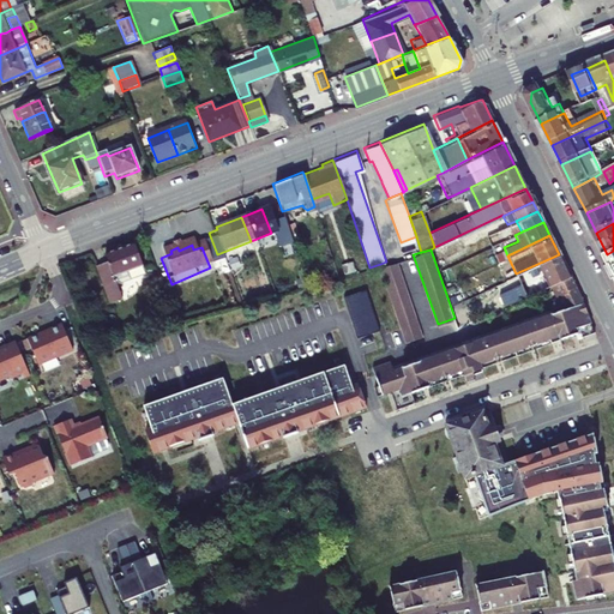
[(128,251),(98,263),(102,271),(90,276),(104,312),(121,305),(116,292),(140,282),(128,251)]
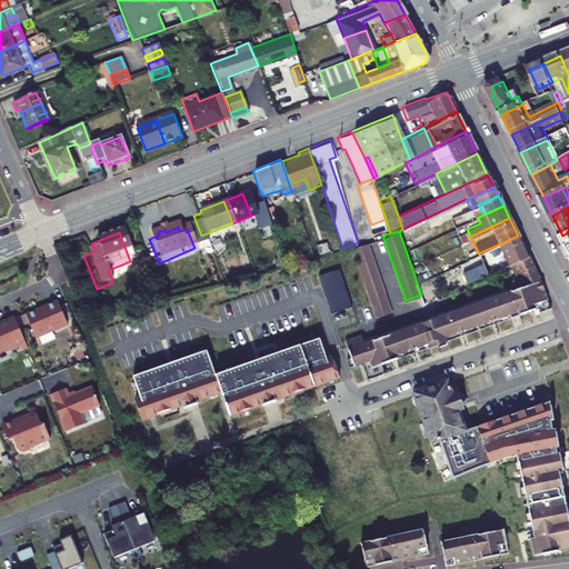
[(518,236),(478,253),(482,263),(499,256),(498,251),(500,250),(507,262),(508,262),(527,253),(518,236)]
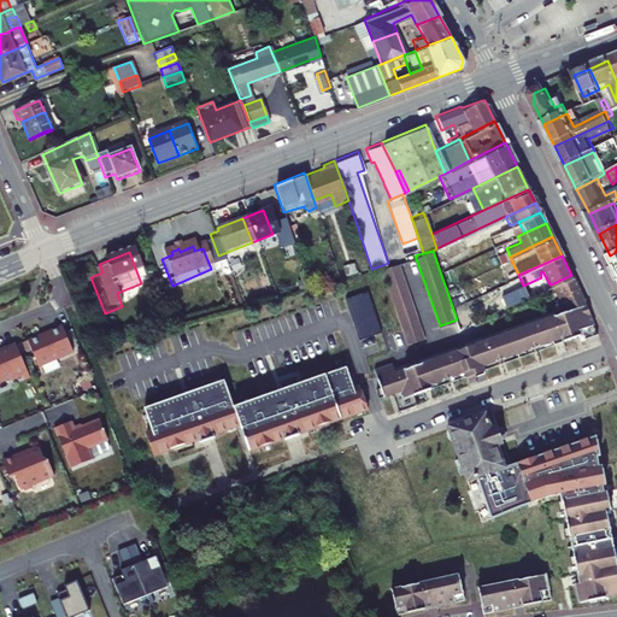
[(388,263),(382,265),(406,339),(422,333),(398,260),(388,263)]
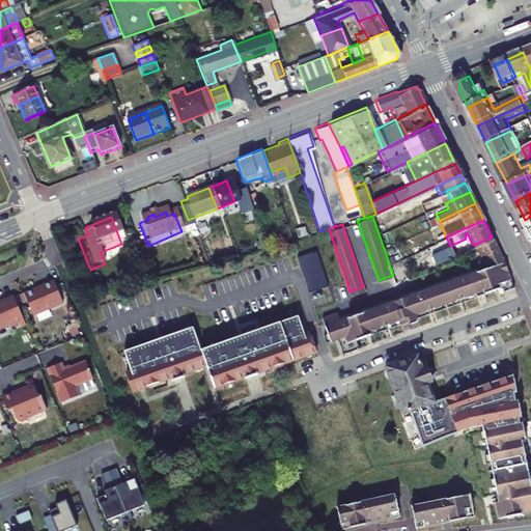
[(501,256),(492,236),(474,245),(484,266),(453,277),(464,298),(497,285),(495,281),(507,275),(501,256)]
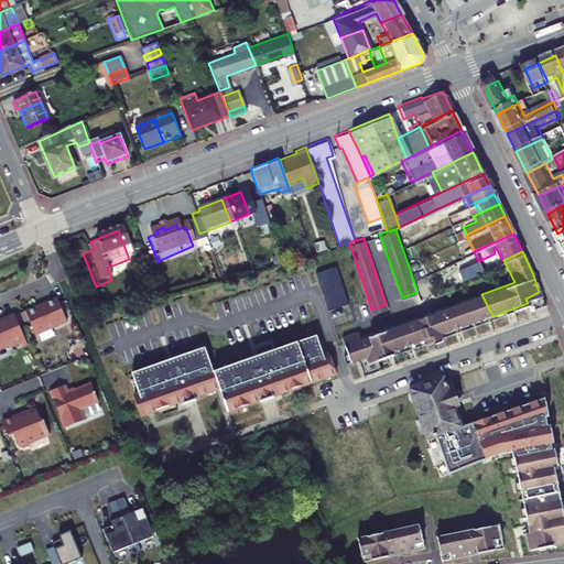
[(469,269),(464,257),(453,261),(462,279),(472,274),(469,269)]
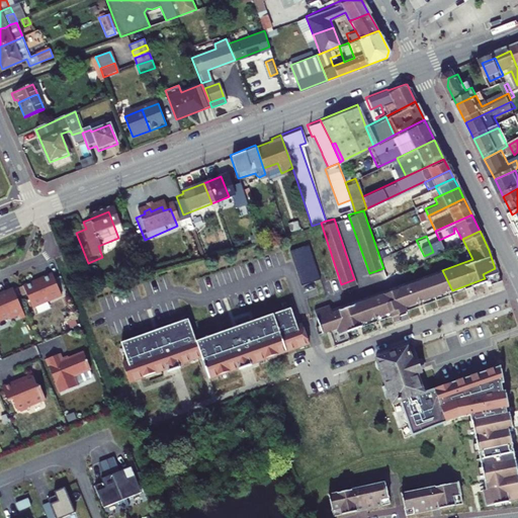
[(309,240),(289,246),(300,280),(320,274),(309,240)]
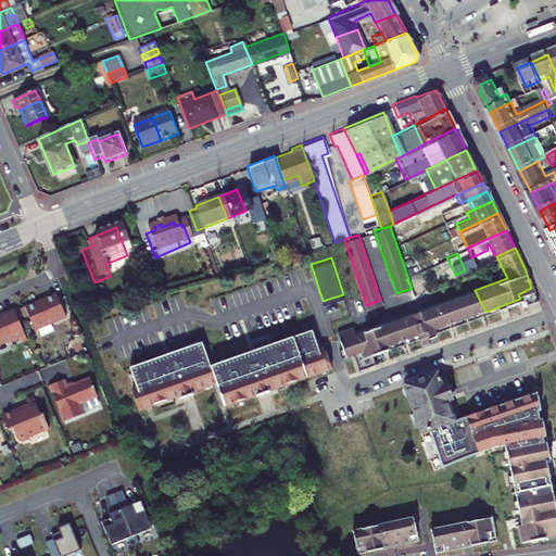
[(463,265),(465,270),(475,266),(472,261),(463,265)]
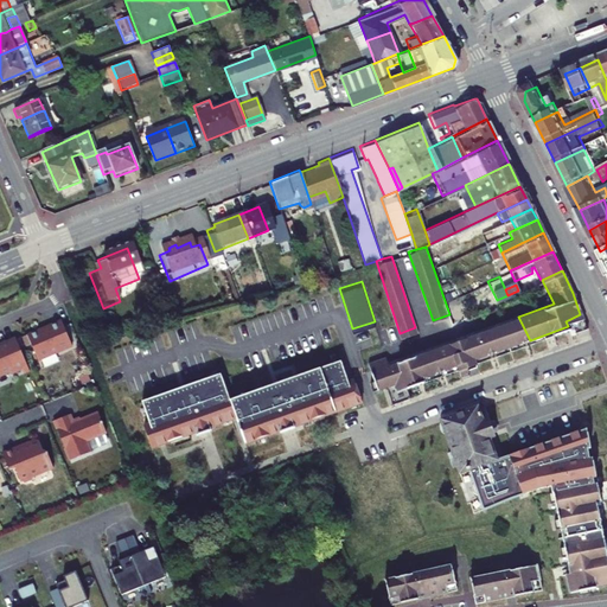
[(566,321),(568,326),(572,325),(573,328),(585,325),(580,314),(566,321)]
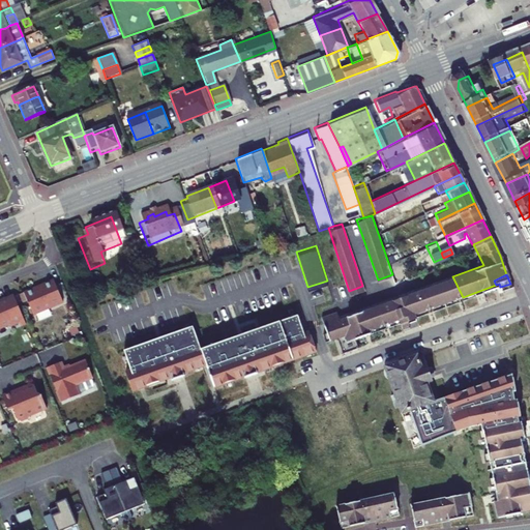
[(463,297),(452,276),(339,320),(335,312),(321,318),(326,331),(322,333),(326,342),(337,336),(343,352),(358,346),(355,337),(400,321),(402,327),(410,324),(409,321),(417,318),(416,315),(463,297)]
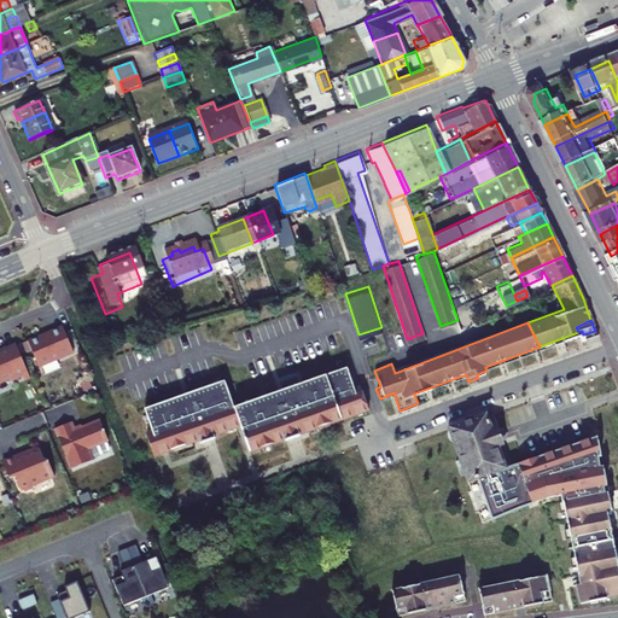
[(73,354),(62,327),(46,333),(46,334),(40,338),(39,337),(27,342),(38,366),(56,359),(57,360),(73,354)]
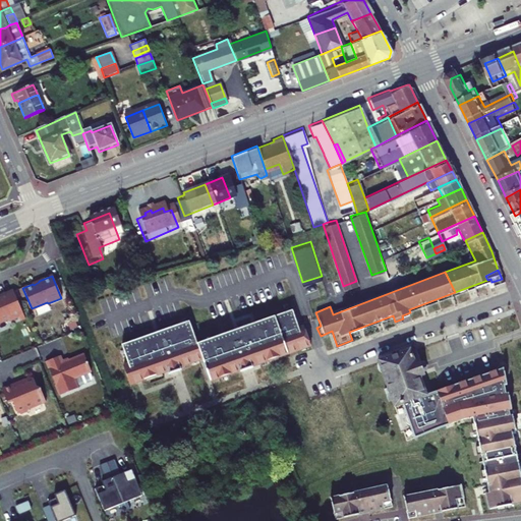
[(0,296),(0,326),(19,319),(21,324),(27,321),(14,290),(0,296)]
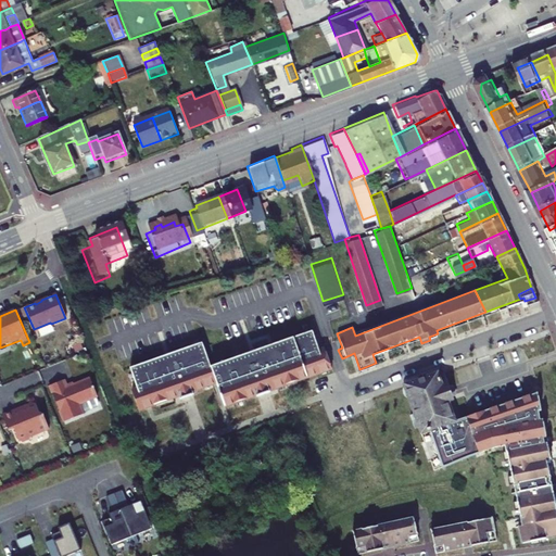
[(200,343),(129,371),(137,391),(131,393),(139,412),(178,396),(180,400),(193,394),(192,391),(215,382),(225,406),(255,393),(256,395),(270,390),(269,388),(330,364),(323,344),(317,346),(310,327),(210,367),(200,343)]
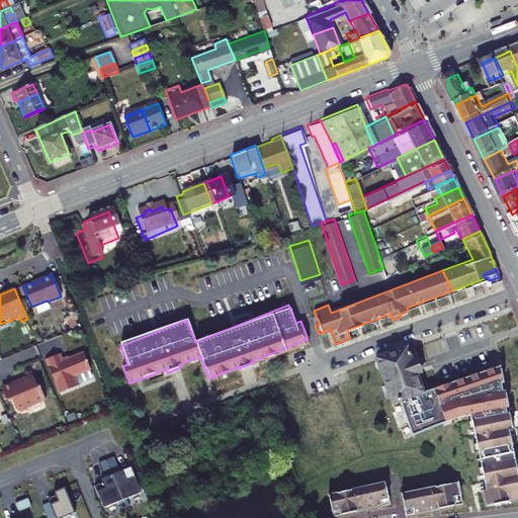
[(65,323),(68,329),(74,326),(72,321),(65,323)]
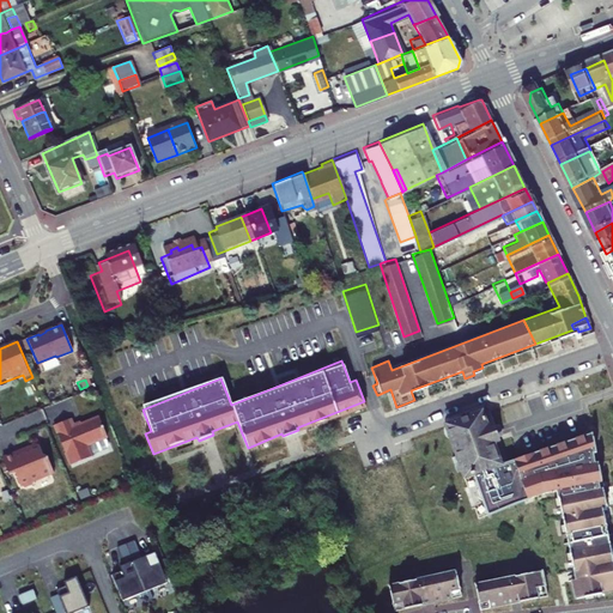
[(487,410),(444,425),(444,429),(444,432),(445,435),(447,437),(449,439),(450,439),(456,455),(453,457),(457,471),(461,469),(463,477),(472,473),(501,462),(493,442),(498,441),(496,435),(502,432),(499,425),(493,428),(492,422),(493,419),(492,416),(489,414),(487,410)]
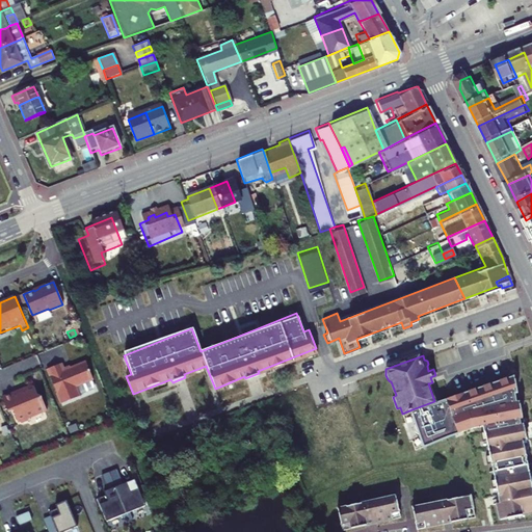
[(46,369),(60,404),(79,397),(78,395),(91,390),(94,387),(90,380),(92,379),(85,362),(71,368),(63,371),(62,368),(60,364),(46,369)]
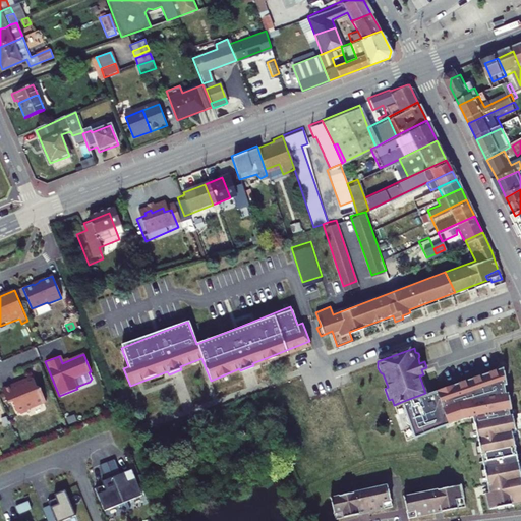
[(425,393),(401,402),(414,437),(471,411),(498,401),(507,397),(505,390),(508,389),(505,373),(425,393)]
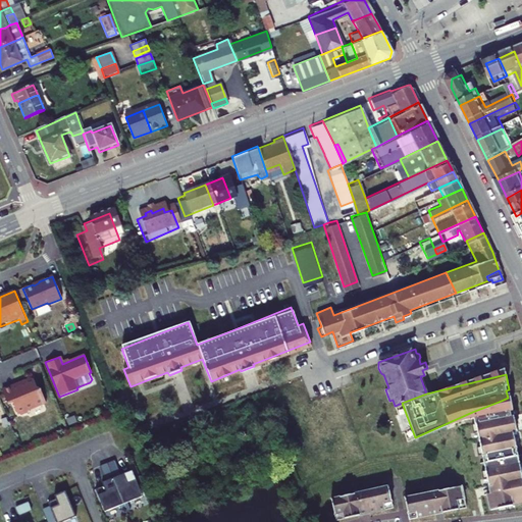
[(15,384),(1,390),(7,405),(12,403),(16,414),(45,403),(39,388),(36,387),(33,379),(27,377),(23,383),(16,386),(15,384)]
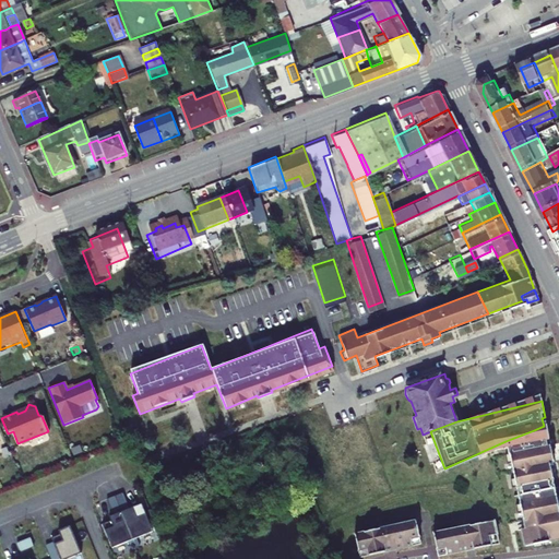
[(555,482),(554,473),(549,474),(548,466),(550,466),(549,459),(554,458),(552,449),(547,451),(546,444),(549,443),(546,426),(544,426),(534,430),(506,441),(507,447),(502,448),(506,465),(510,465),(512,480),(509,482),(510,490),(514,489),(518,507),(513,507),(515,515),(519,515),(522,532),(519,533),(521,548),(530,547),(530,550),(538,549),(538,546),(558,542),(558,523),(556,508),(558,507),(558,504),(558,498),(554,499),(550,483),(555,482)]
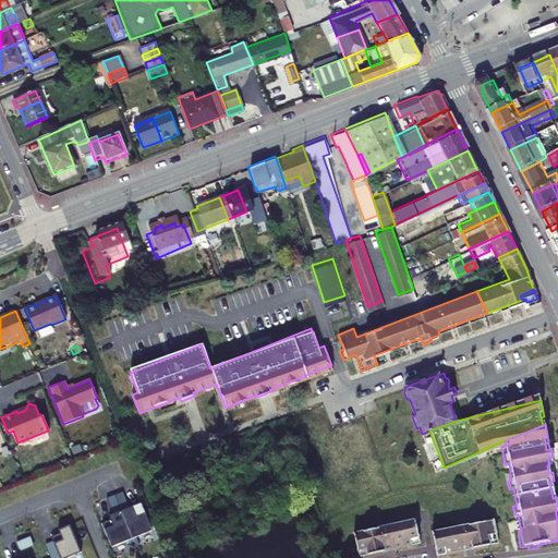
[(73,455),(81,452),(77,446),(70,449),(73,455)]
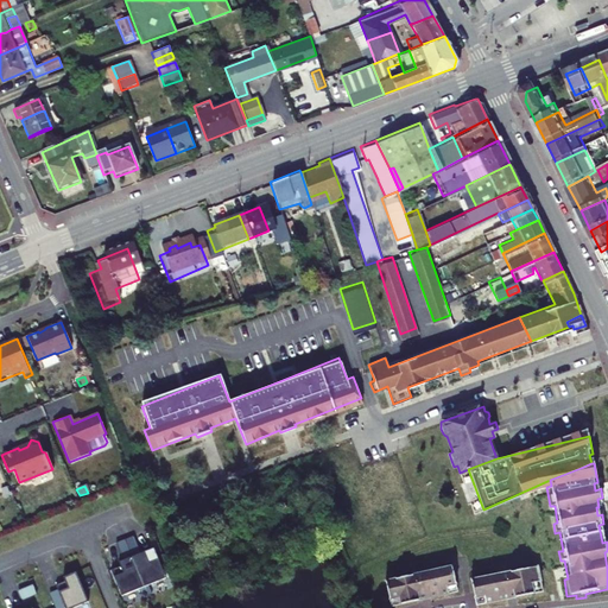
[(141,597),(146,596),(143,588),(131,557),(124,540),(115,544),(121,561),(118,562),(119,567),(111,570),(120,596),(138,589),(141,597)]
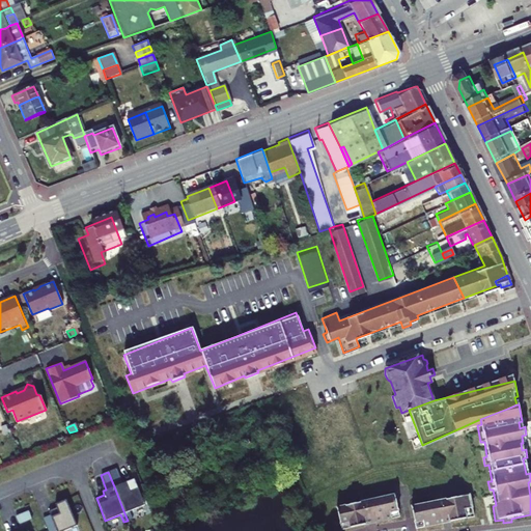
[(126,482),(114,486),(124,513),(144,505),(135,482),(127,485),(126,482)]
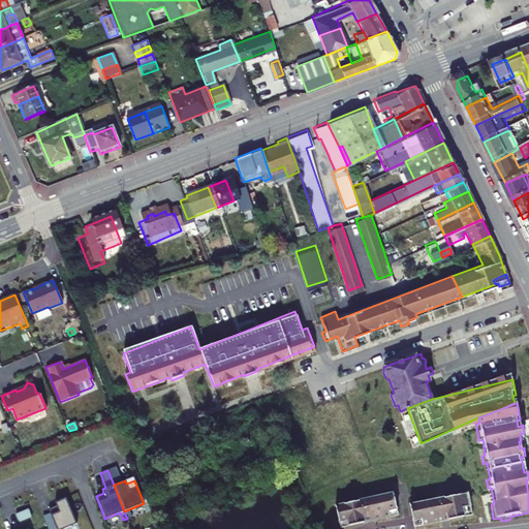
[(431,501),(408,506),(412,528),(470,517),(466,494),(442,499),(442,497),(431,499),(431,501)]
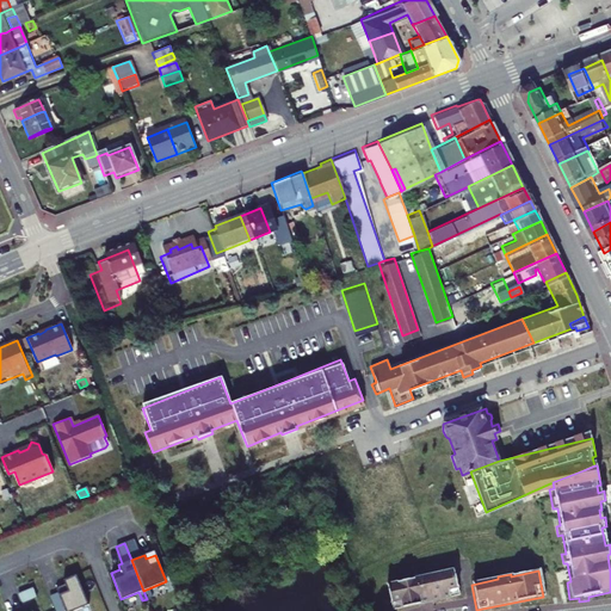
[(412,580),(386,586),(389,610),(390,610),(457,598),(451,572),(425,578),(424,574),(412,576),(412,580)]
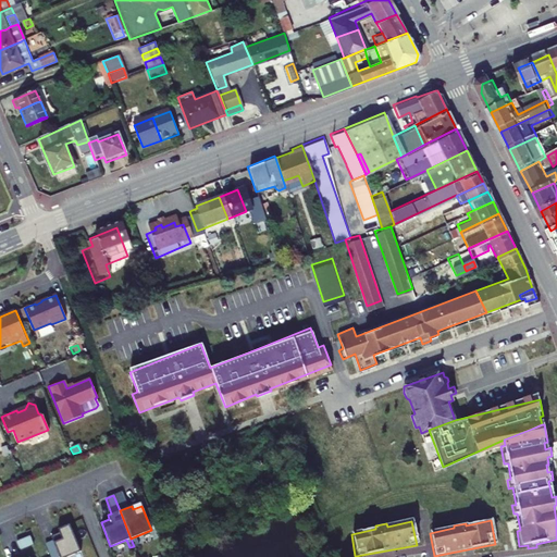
[(59,532),(50,536),(52,540),(57,553),(49,556),(65,556),(81,552),(69,523),(57,529),(59,532)]
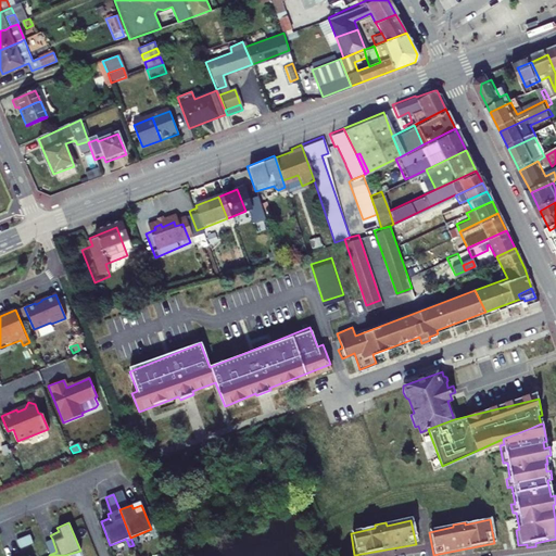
[(29,534),(22,538),(24,544),(32,542),(29,534)]
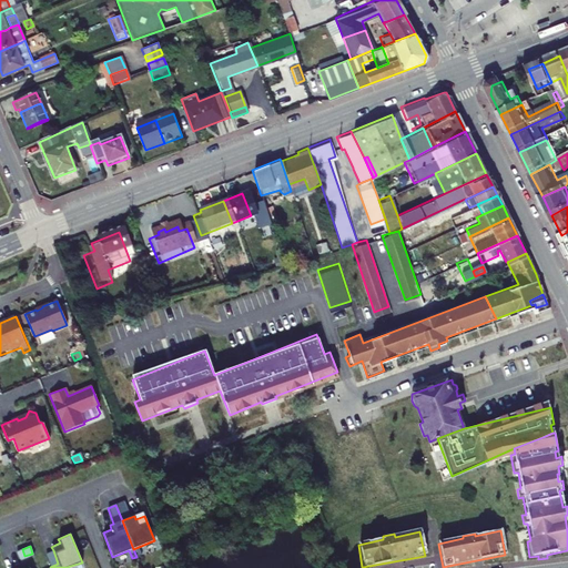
[(53,550),(46,554),(50,567),(58,564),(53,550)]
